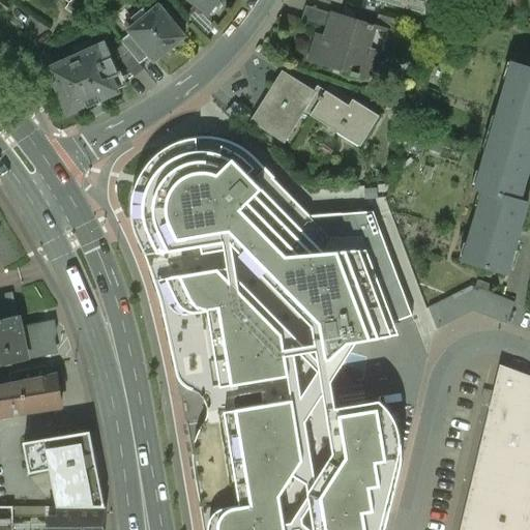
[(91,0),(74,0),(67,9),(79,18),(91,0)]
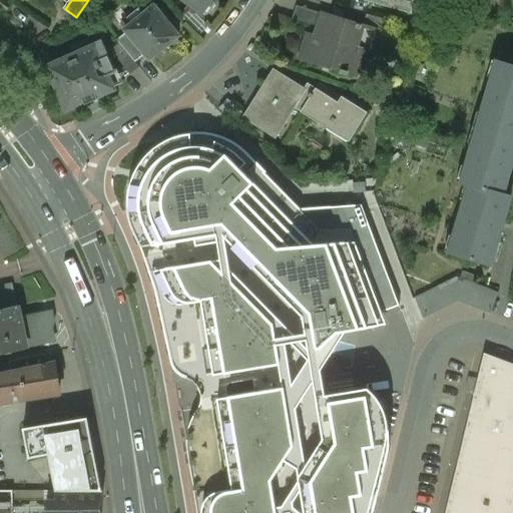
[(213,0),(182,0),(203,14),(205,11),(207,13),(215,3),(212,1),(213,0)]
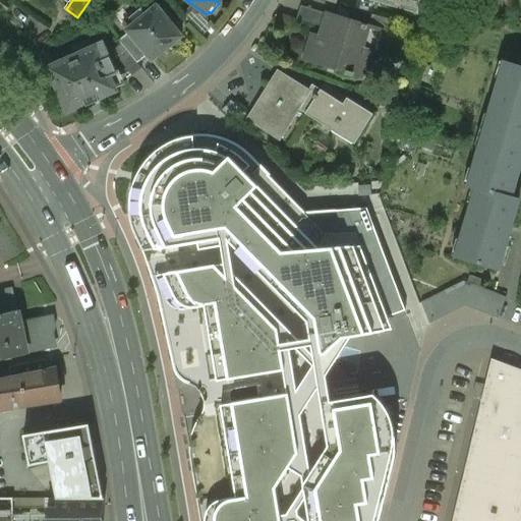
[(366,0),(418,14),(420,0),(366,0)]
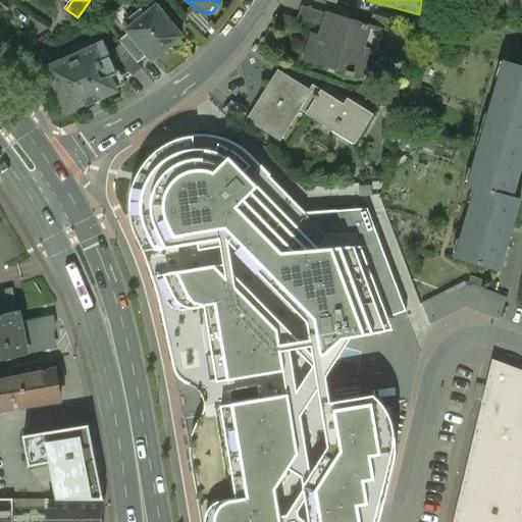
[(479,0),(464,0),(464,9),(478,11),(479,0)]
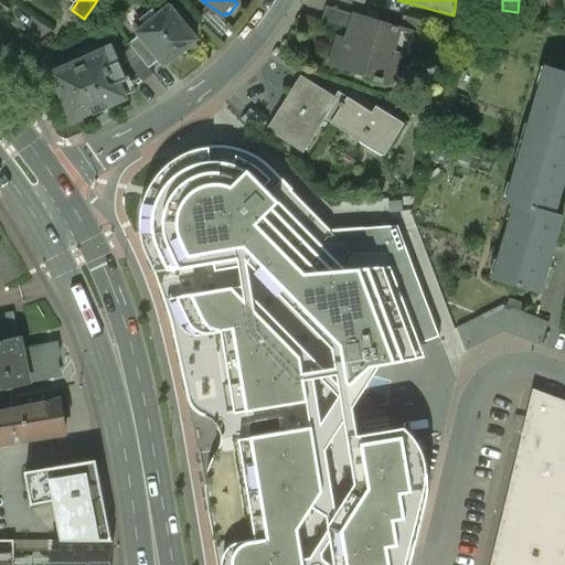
[(196,38),(171,6),(158,16),(152,9),(140,19),(146,25),(137,32),(140,36),(160,61),(164,66),(181,52),(187,53),(195,46),(194,41),(196,38)]
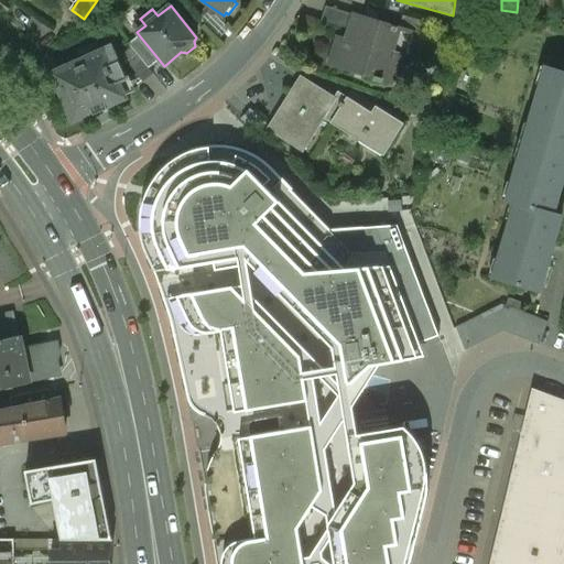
[(398,30),(354,17),(338,68),(387,83),(396,55),(408,58),(414,36),(415,35),(398,30)]
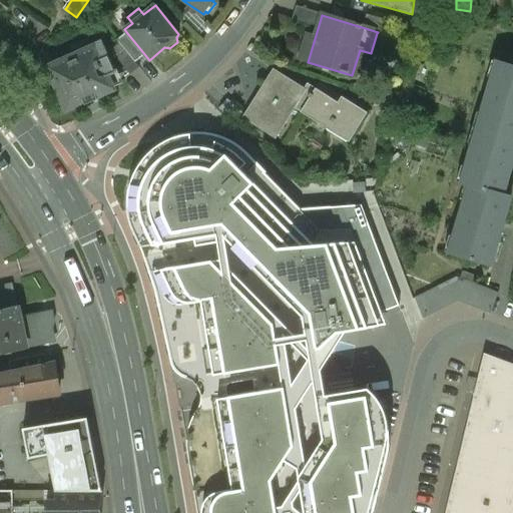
[(391,22),(366,15),(362,27),(378,32),(377,33),(387,36),(391,22)]
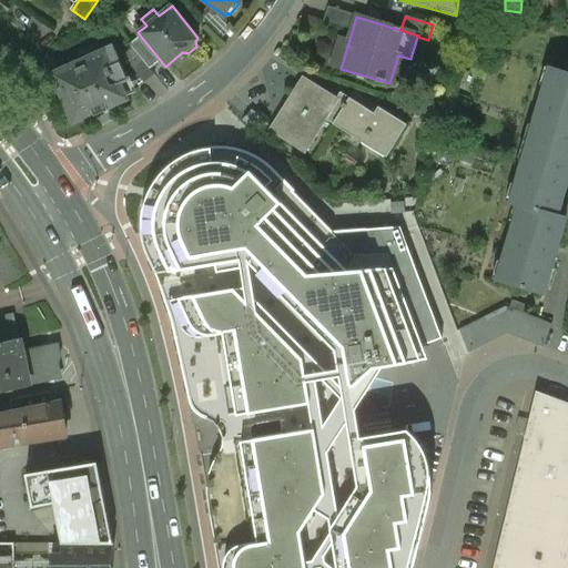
[(161,61),(141,37),(130,44),(139,56),(151,70),(161,61)]
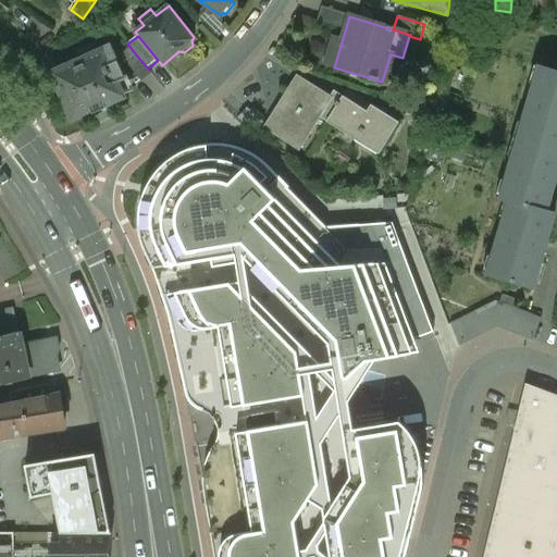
[(109,49),(52,72),(72,119),(90,111),(91,114),(106,109),(103,104),(121,98),(114,81),(121,78),(109,49)]
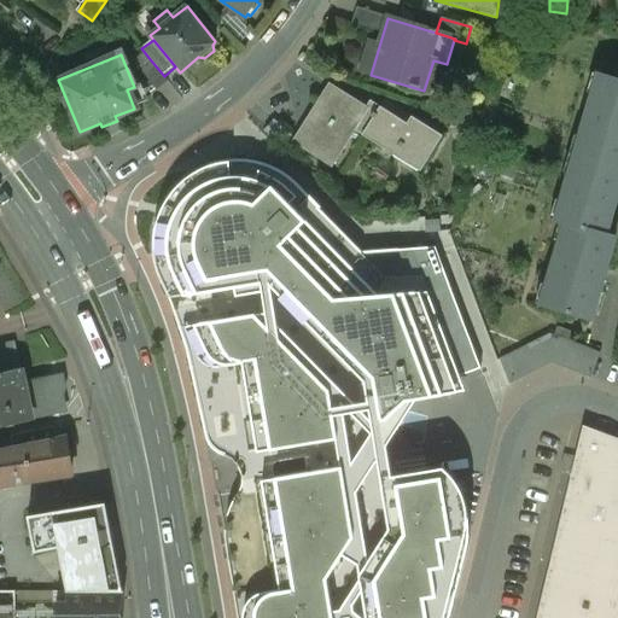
[(164,76),(151,60),(140,70),(157,92),(168,82),(164,76)]
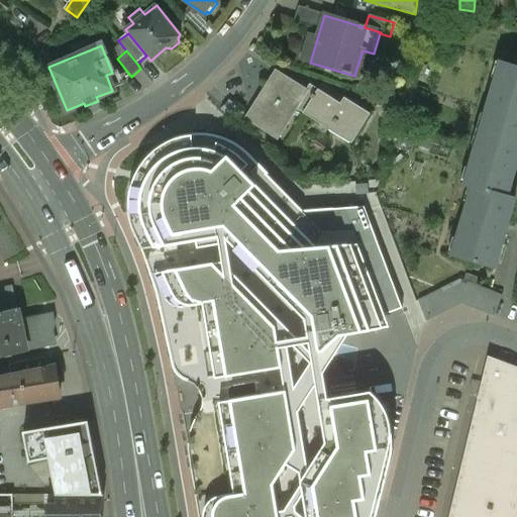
[(483,132),(516,141),(516,68),(503,64),(499,81),(496,80),(486,116),(488,117),(483,132)]
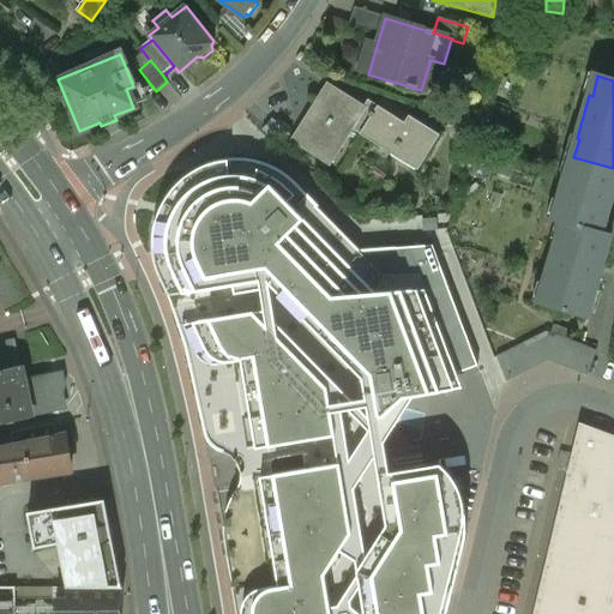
[(327,88),(294,143),(329,166),(330,163),(327,162),(349,130),(349,128),(351,130),(363,109),(327,88)]
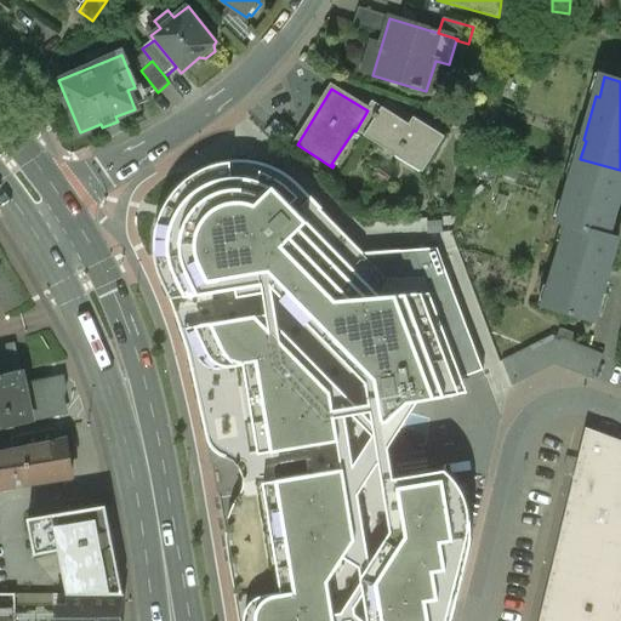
[(410,127),(372,103),(368,110),(355,131),(353,130),(353,131),(397,159),(402,151),(426,165),(421,172),(422,174),(445,138),(415,120),(410,127)]
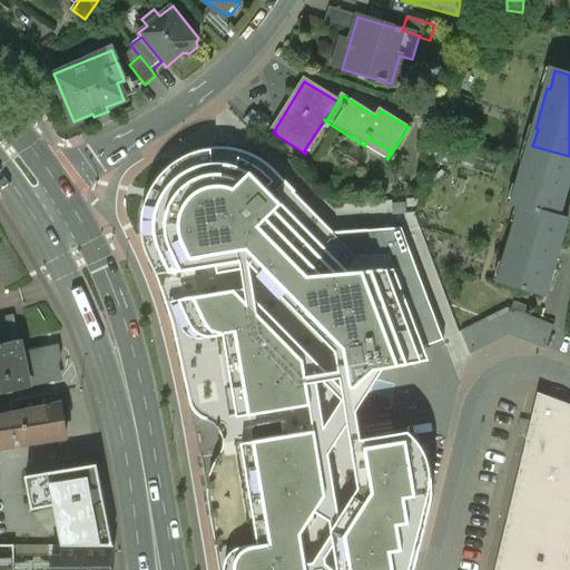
[(569,183),(569,156),(532,146),(528,163),(526,163),(518,187),(520,188),(514,206),(524,208),(560,218),(569,183)]
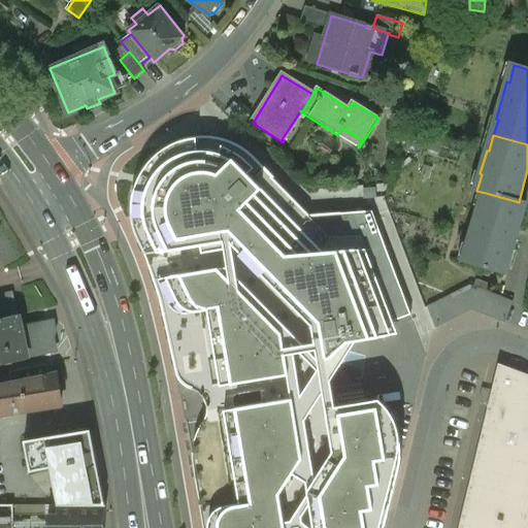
[(130,207),(132,223),(154,288),(173,373),(176,381),(183,386),(192,390),(200,392),(205,397),(206,403),(205,410),(202,418),(198,426),(193,435),(191,444),(190,455),(203,527),(382,527),(399,456),(398,443),(396,431),(392,420),(385,409),(375,402),(334,408),(330,381),(356,341),(368,339),(398,333),(393,319),(410,314),(372,210),(308,216),(273,179),(274,178),(256,159),(246,151),(224,139),(211,137),(196,136),(182,139),(166,146),(152,157),(143,168),(137,177),(132,193),(130,207)]
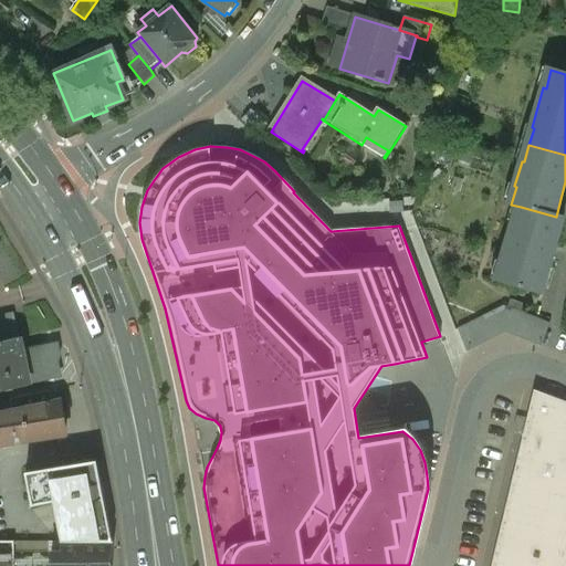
[(556,217),(521,207),(515,223),(513,222),(501,263),(504,263),(499,281),(543,294),(565,219),(556,217)]
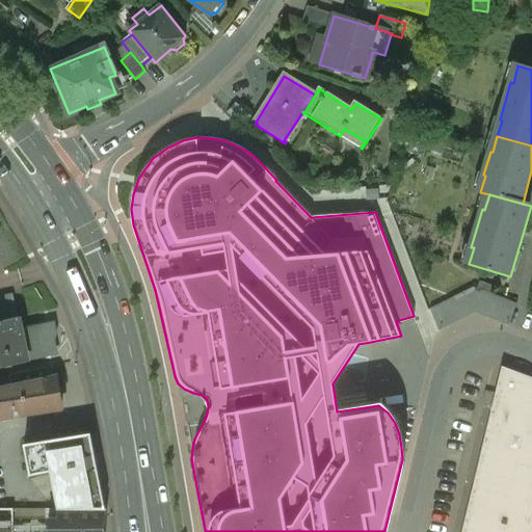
[(516,306),(475,289),(431,311),(440,333),(475,313),(508,326),(516,306)]
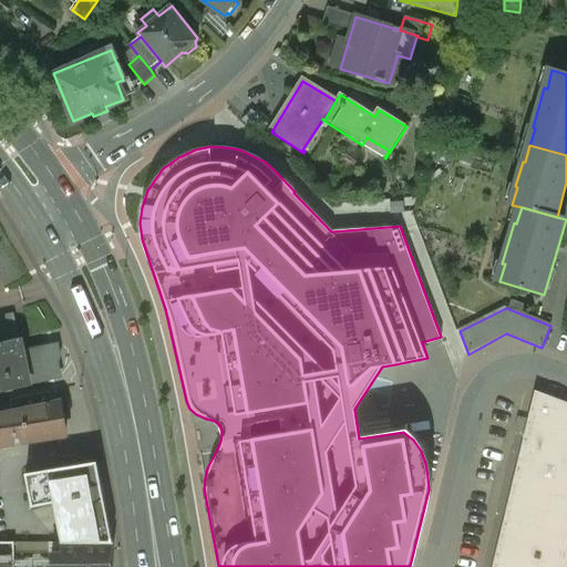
[(13,317),(0,319),(0,343),(19,339),(13,317)]
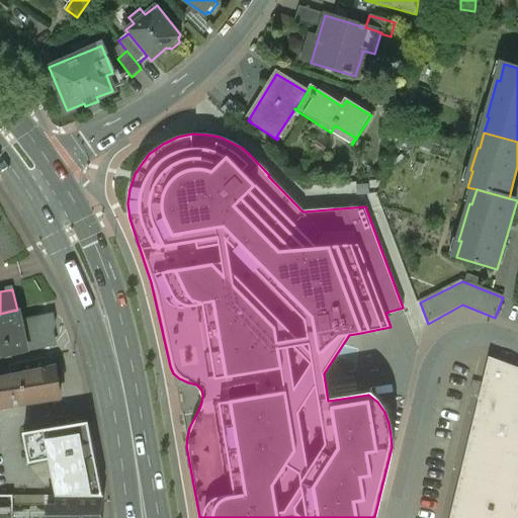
[(18,310),(0,314),(0,357),(26,352),(26,351),(20,322),(18,310)]
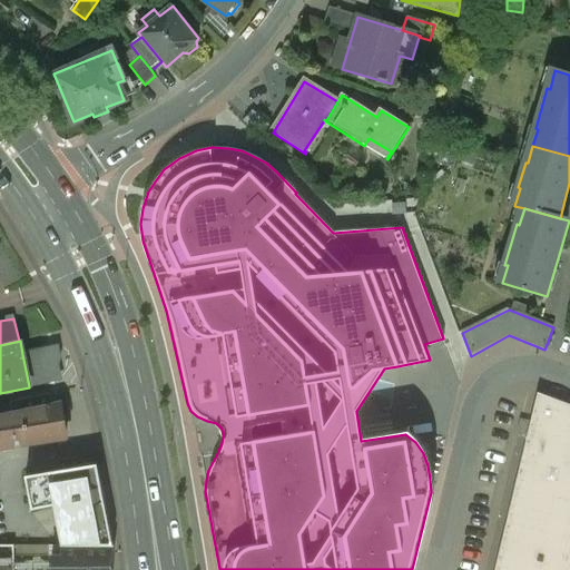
[(53,349),(22,354),(29,386),(60,381),(53,349)]
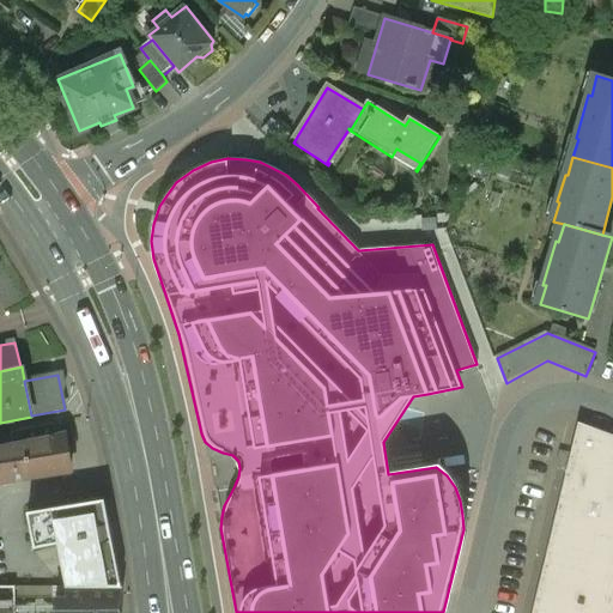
[(54,424),(12,432),(14,445),(56,437),(54,424)]
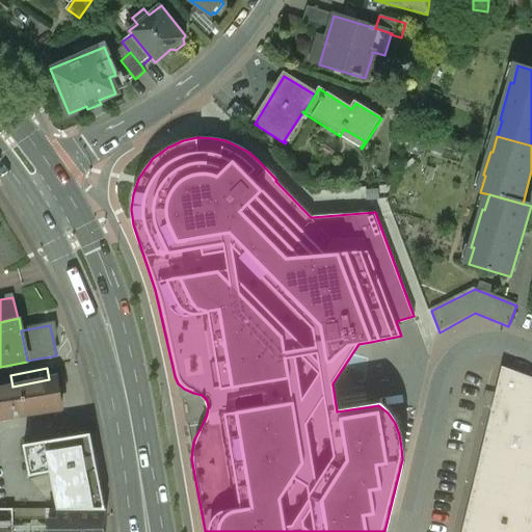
[(531,531),(531,378),(503,368),(462,531),(531,531)]
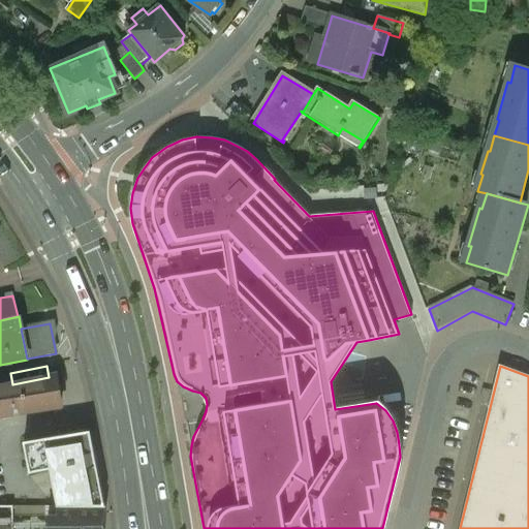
[(12,384),(0,386),(0,415),(62,405),(57,376),(49,377),(12,384)]
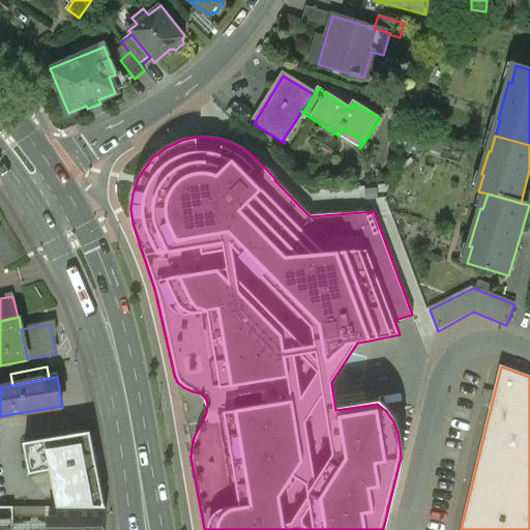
[(90,432),(24,443),(30,475),(52,471),(59,507),(106,507),(90,432)]
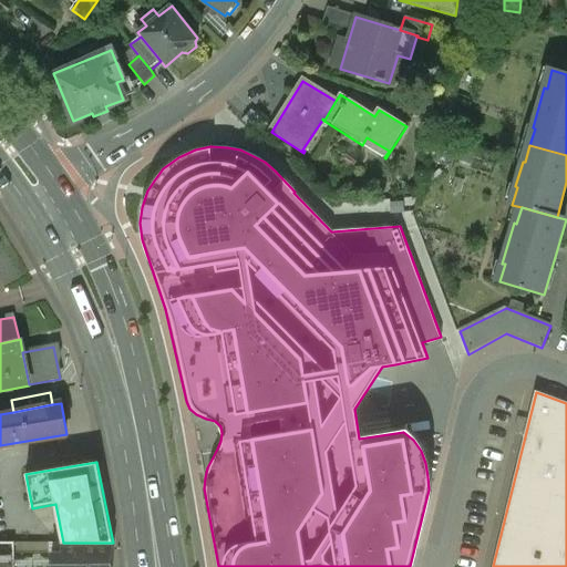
[(14,566),(14,543),(0,543),(0,566),(14,566)]
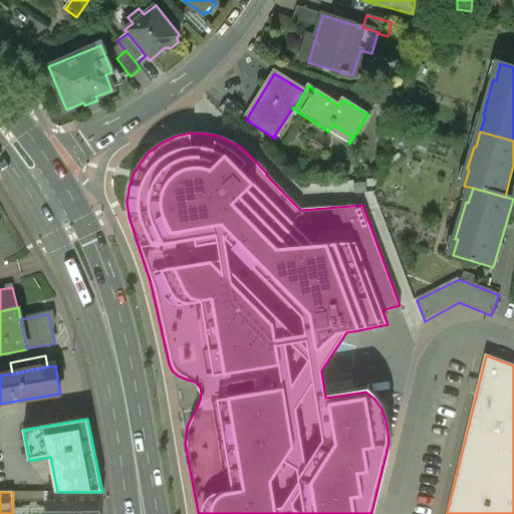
[(99,513),(102,492),(57,492),(57,502),(47,503),(47,513),(99,513)]
